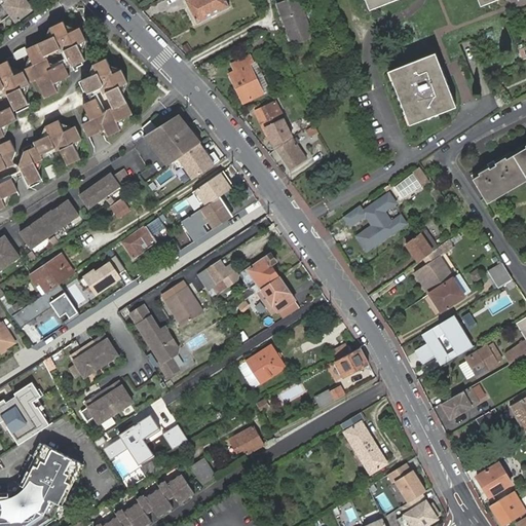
[(0,0),(0,22),(9,15),(14,23),(33,9),(26,0),(0,0)]
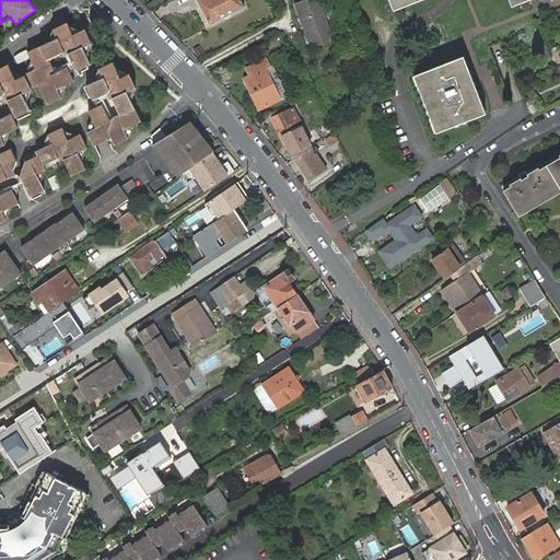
[(198,0),(210,23),(245,6),(242,0),(198,0)]
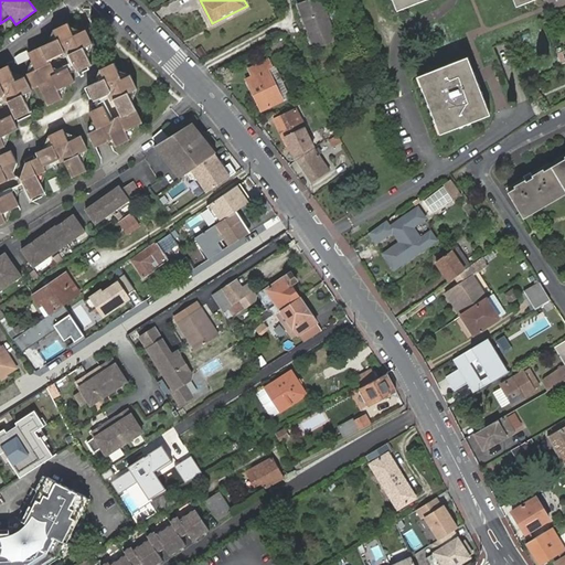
[(338,36),(322,0),(298,0),(296,1),(305,21),(316,46),(338,36)]
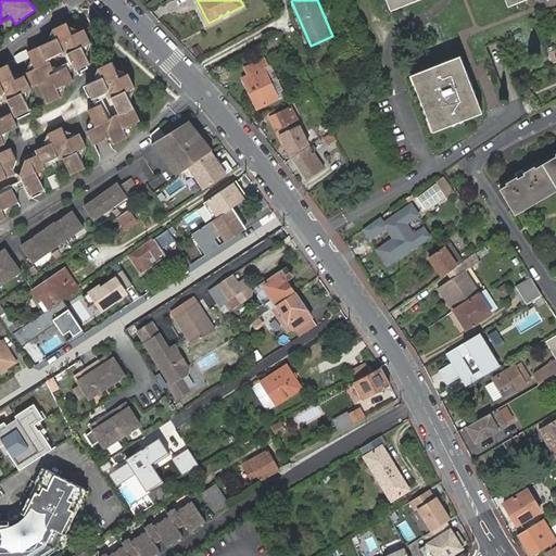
[(383,0),(389,11),(415,0),(383,0)]
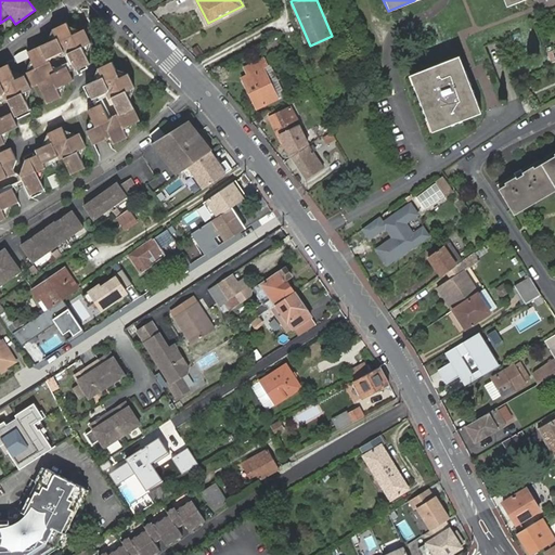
[(57,39),(28,52),(37,71),(28,75),(35,88),(40,86),(48,104),(63,98),(59,88),(74,81),(67,68),(52,75),(50,74),(53,65),(50,59),(68,52),(77,71),(90,65),(82,48),(91,43),(85,30),(74,36),(67,24),(53,31),(57,39)]
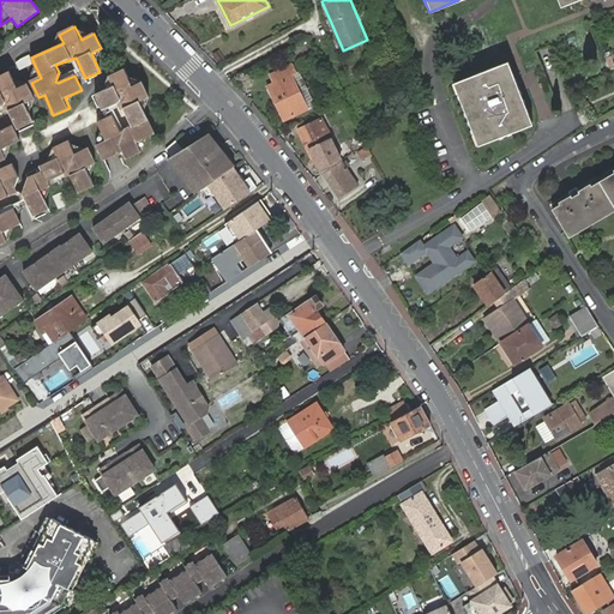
[(268,84),(284,119),(315,103),(300,71),(296,72),(293,62),(271,73),(275,82),(268,84)]
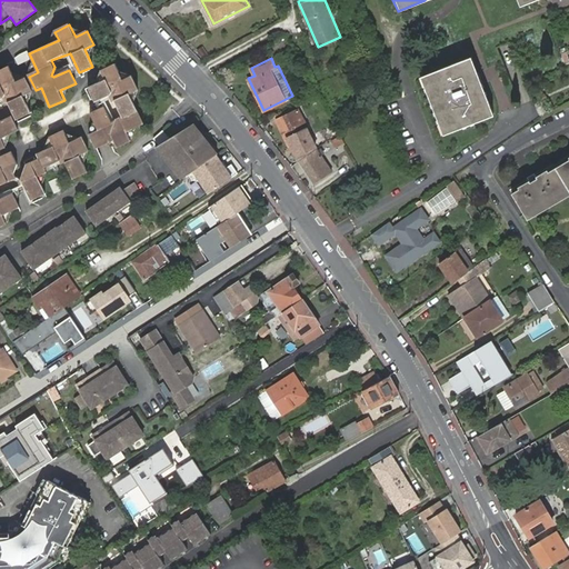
[(421,87),(472,68),(468,58),(418,78),(421,87)]
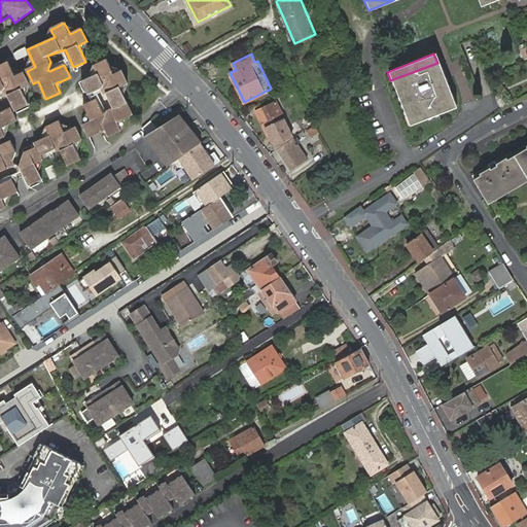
[(106,59),(93,65),(97,74),(81,81),(88,95),(103,88),(111,106),(105,109),(103,112),(102,112),(95,97),(81,103),(89,119),(80,124),(88,138),(103,130),(106,136),(118,130),(115,123),(131,115),(118,88),(127,83),(120,70),(112,74),(106,59)]
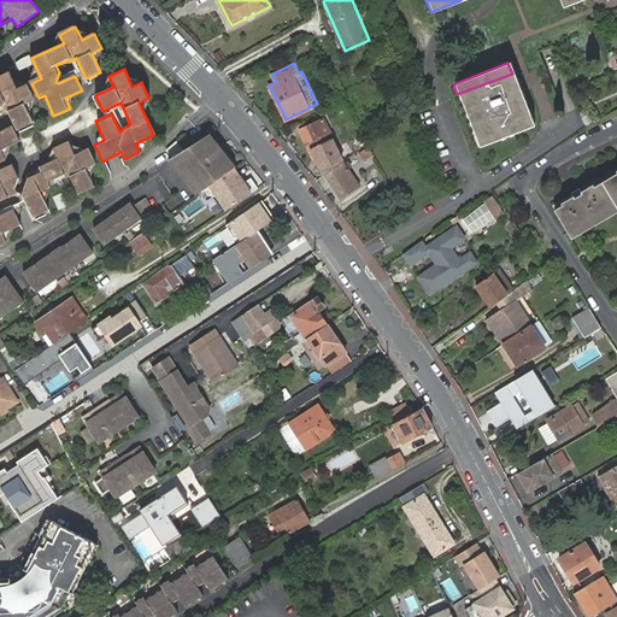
[(0,107),(5,105),(7,107),(16,129),(33,122),(24,104),(34,99),(27,84),(17,88),(10,72),(0,76),(0,107)]
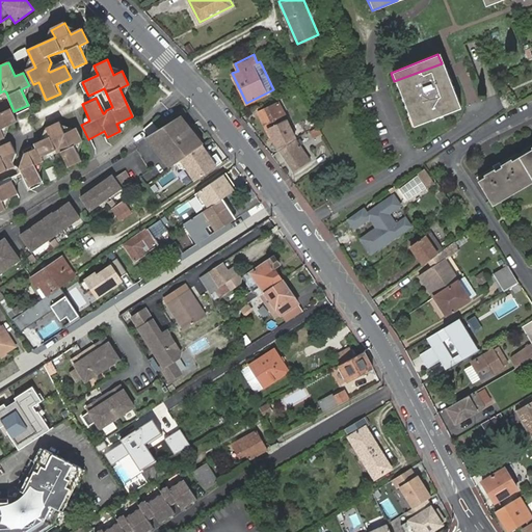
[(458,107),(442,63),(394,81),(411,127),(458,107)]
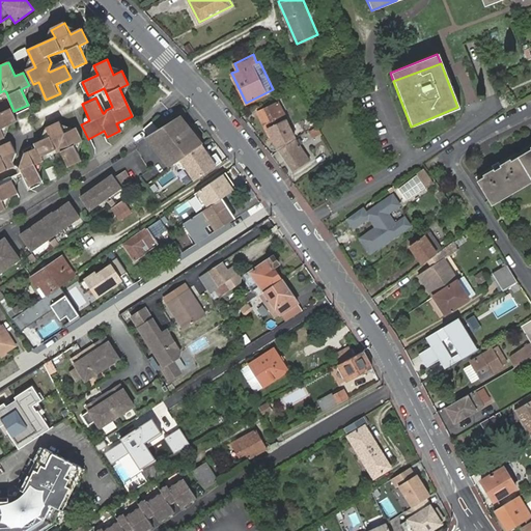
[(504,89),(502,85),(500,86),(502,91),(504,91),(506,94),(508,93),(506,88),(504,89)]
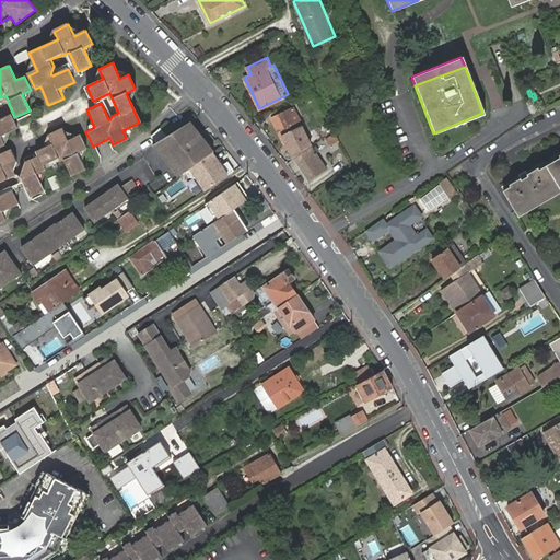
[(293,158),(310,146),(305,138),(308,136),(304,125),(300,126),(296,118),(300,116),(295,106),(271,117),(286,148),(290,144),(292,149),(289,151),(293,158)]
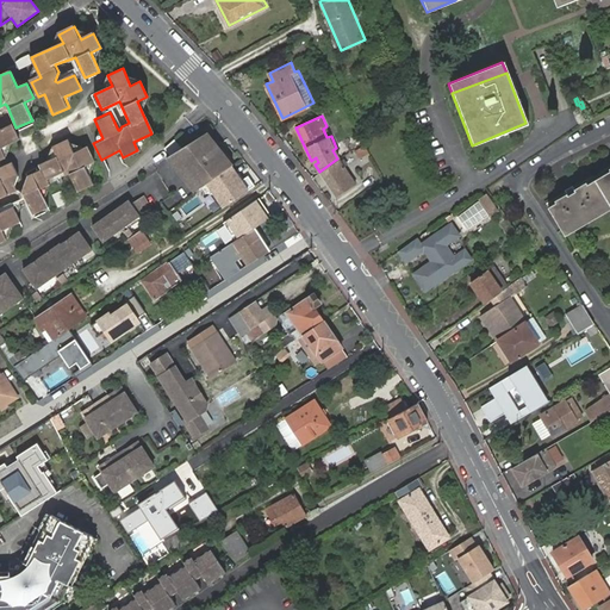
[(0,159),(5,156),(0,147),(17,139),(11,124),(0,128),(0,159)]
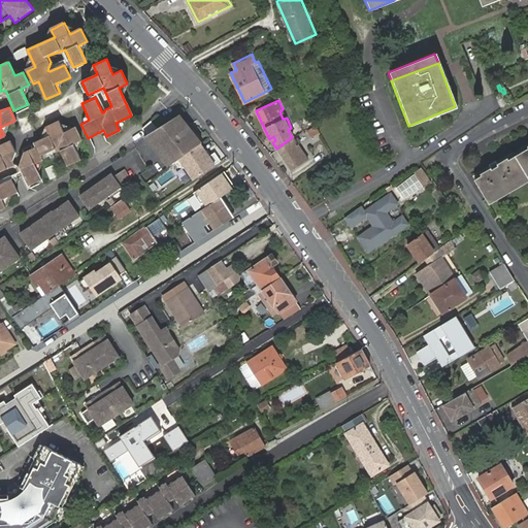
[(179,113),(144,136),(151,143),(169,165),(189,152),(201,143),(203,142),(184,119),(179,113)]
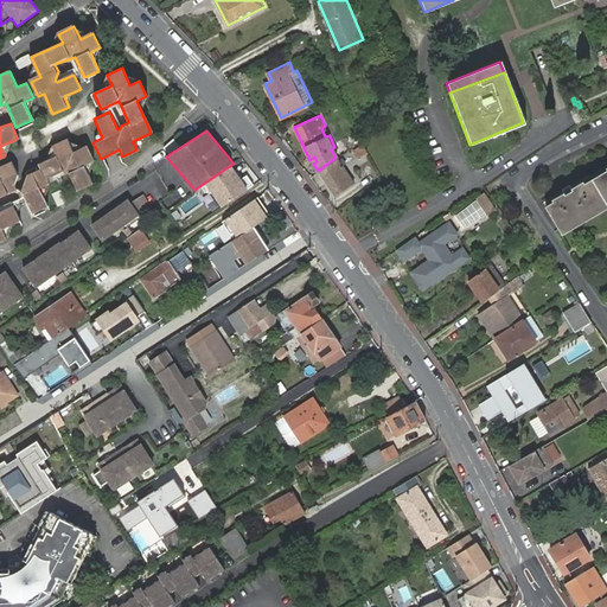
[(65,136),(51,144),(56,152),(38,161),(40,167),(24,176),(19,189),(30,212),(45,205),(38,187),(46,183),(44,179),(66,168),(76,187),(90,180),(82,163),(90,159),(83,144),(71,149),(65,136)]
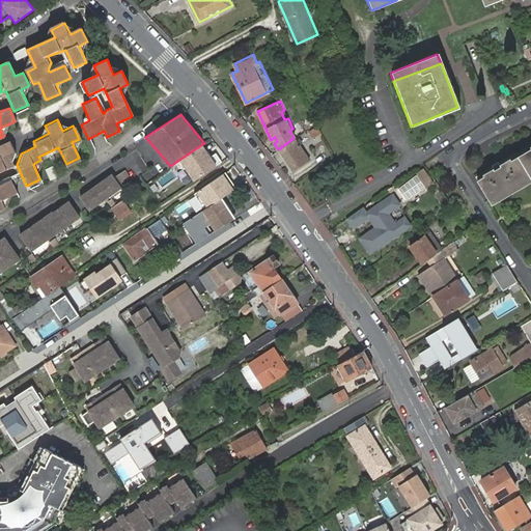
[(312,137),(320,134),(318,127),(310,130),(312,137)]
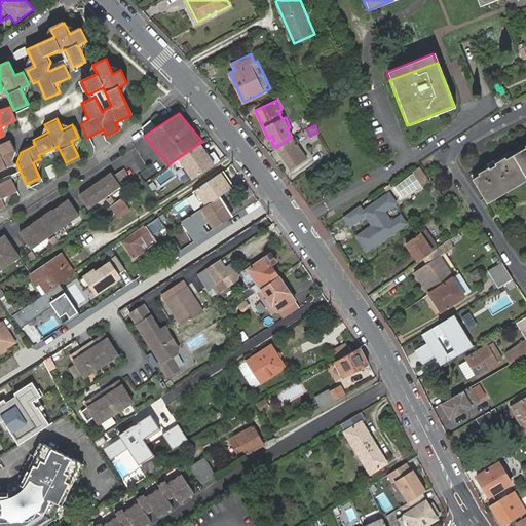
[(306,159),(291,137),(275,148),(291,170),(306,159)]
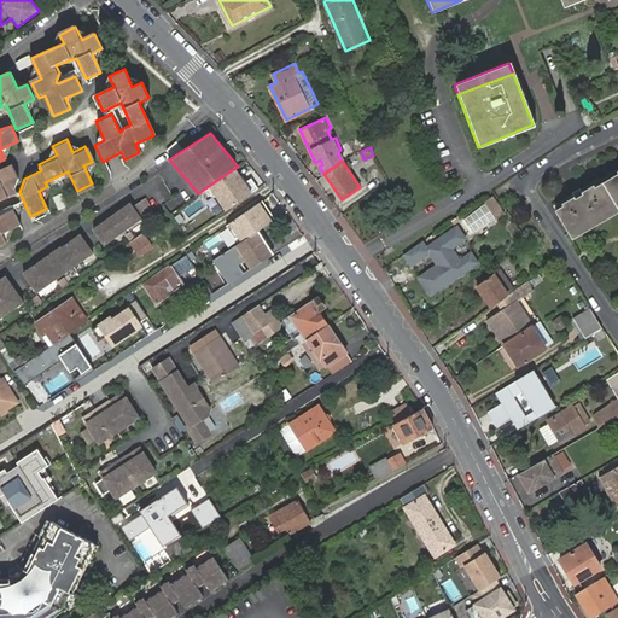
[(0,168),(0,243),(4,242),(0,232),(0,231),(18,222),(11,208),(0,213),(0,199),(12,194),(17,176),(11,163),(0,168)]
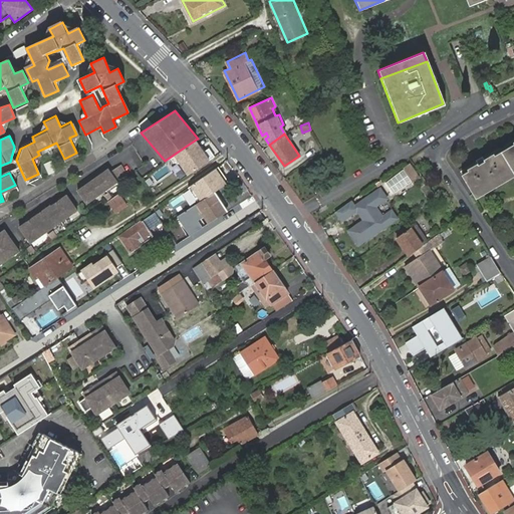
[(196,140),(173,156),(187,176),(215,157),(209,149),(204,152),(196,140)]
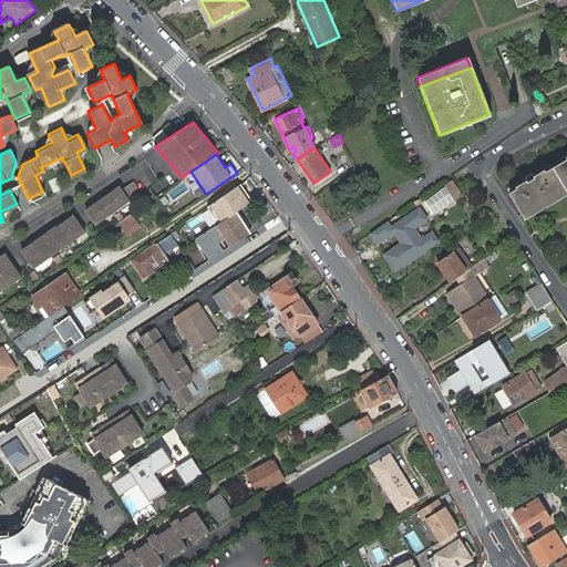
[(566,160),(511,194),(526,218),(566,192),(566,160)]
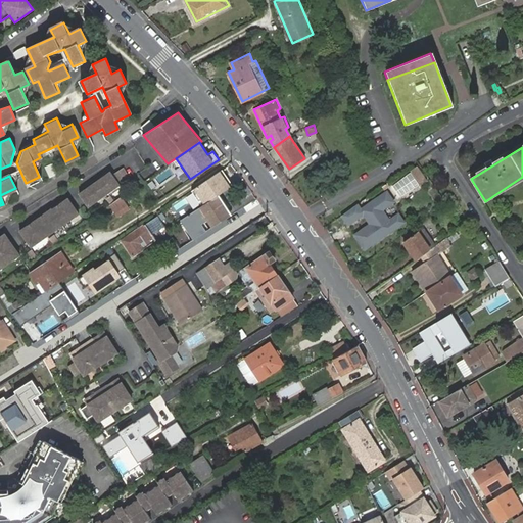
[(124,168),(113,175),(121,184),(130,178),(124,168)]
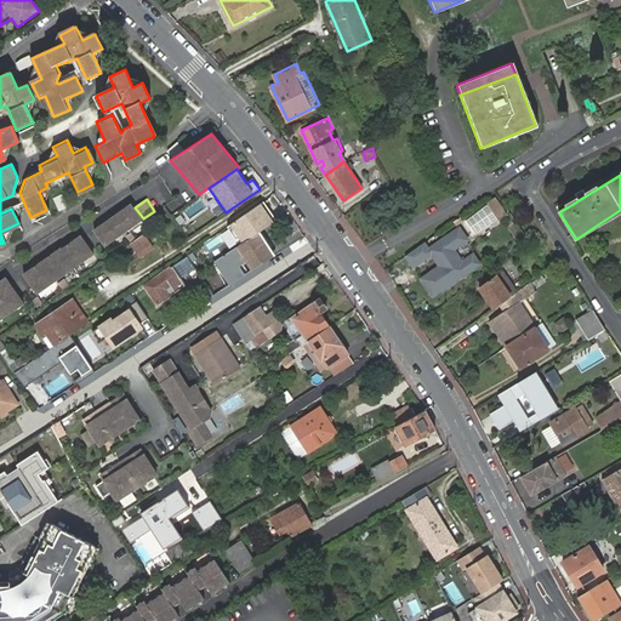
[(505,212),(494,199),(488,204),(499,217),(505,212)]
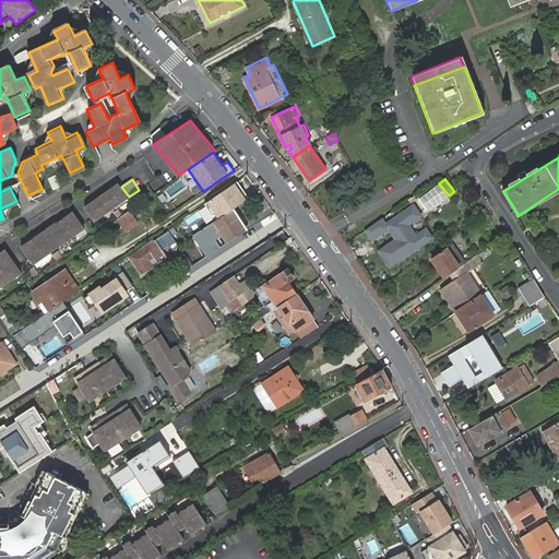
[(102,194),(85,206),(95,221),(113,209),(129,197),(121,187),(119,182),(102,194)]
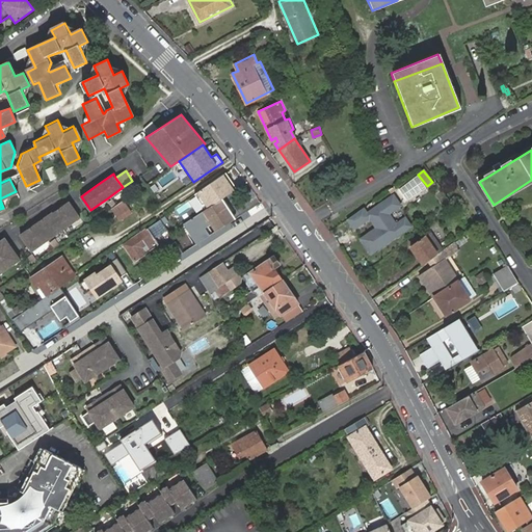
[(362,210),(346,220),(352,230),(368,218),(376,230),(360,240),(370,256),(409,229),(403,220),(395,227),(388,215),(399,208),(392,197),(366,215),(362,210)]
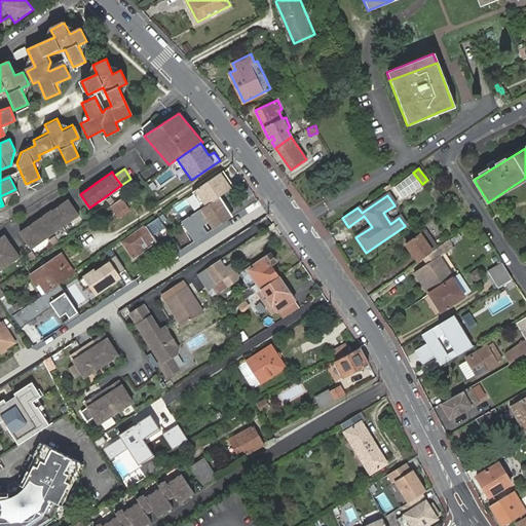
[(182,222),(194,241),(208,232),(202,224),(210,219),(226,209),(219,197),(182,222)]
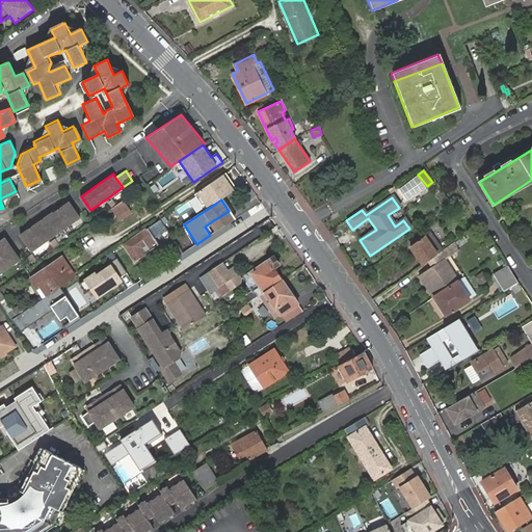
[(81,217),(70,201),(53,212),(53,211),(37,222),(21,234),(32,250),(49,239),(81,217)]
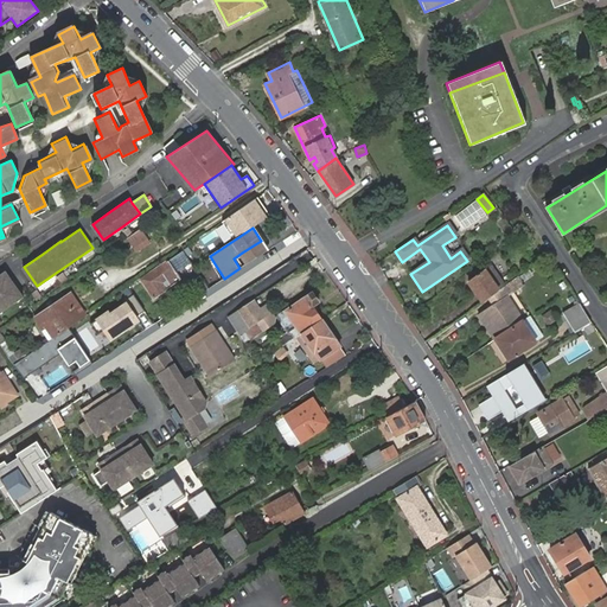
[(149,242),(140,229),(128,237),(138,250),(149,242)]
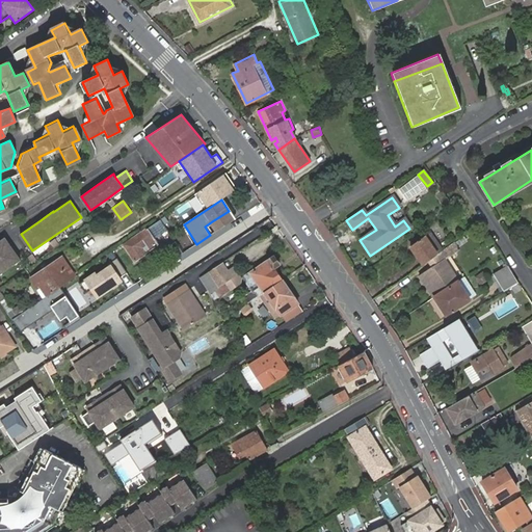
[(212,221),(218,230),(234,219),(229,211),(212,221)]
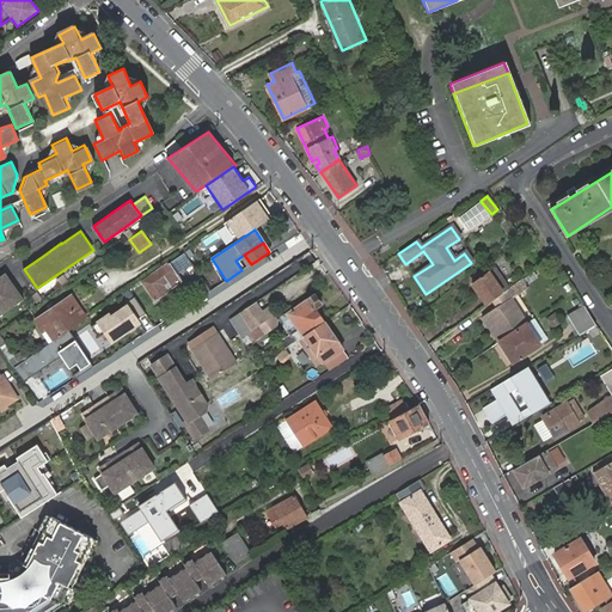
[(171,262),(144,281),(157,300),(184,281),(171,262)]
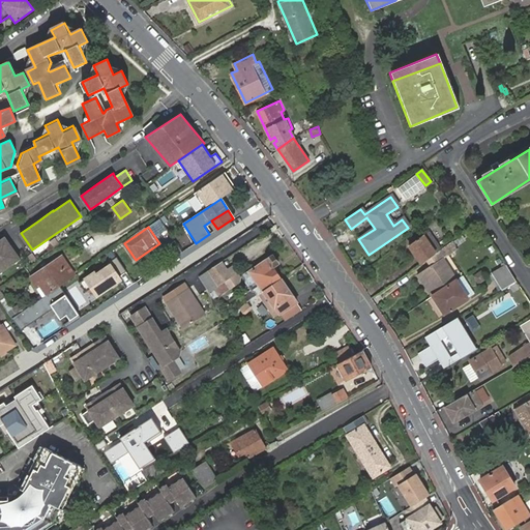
[(429,231),(422,235),(435,254),(441,249),(429,231)]
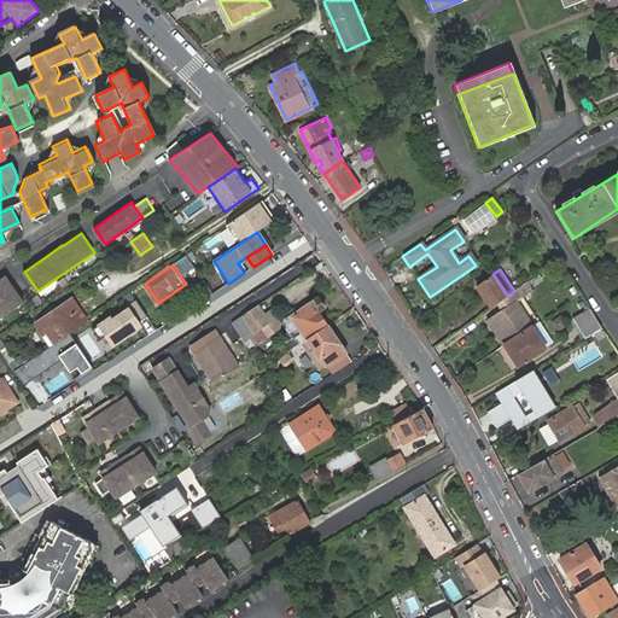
[(551,274),(547,269),(538,274),(542,279),(551,274)]
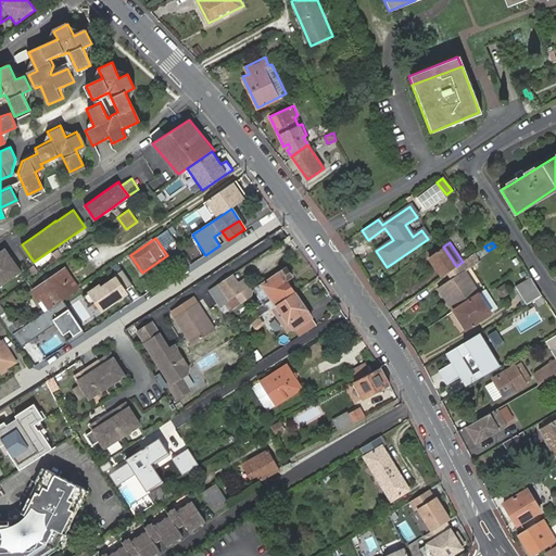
[(428,257),(441,277),(445,274),(456,266),(443,247),(428,257)]
